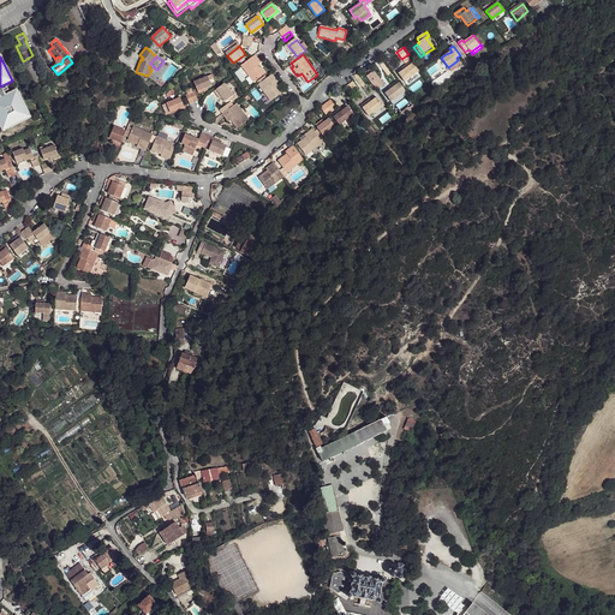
[(255,58),(242,67),(255,84),(264,77),(258,67),(260,67),(262,65),(255,58)]
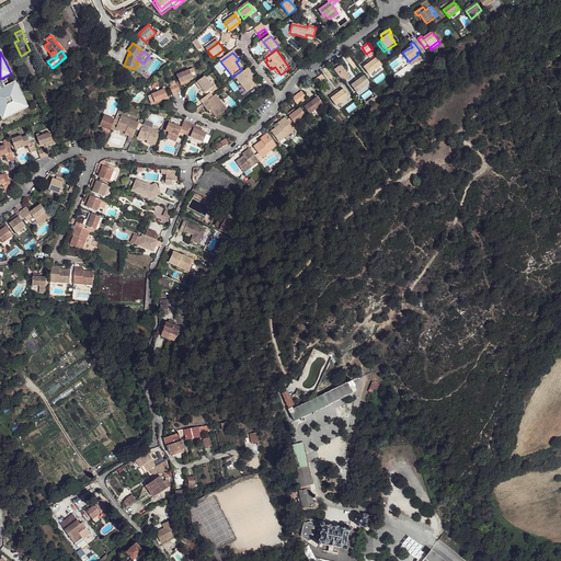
[(411,65),(420,58),(418,55),(409,61),(411,65)]
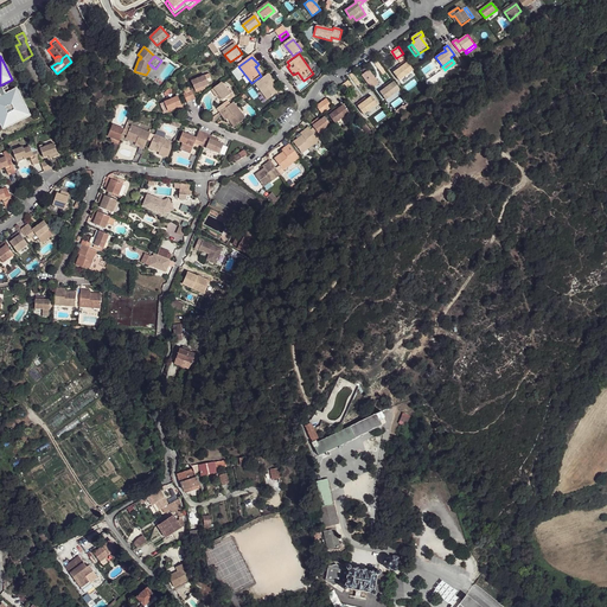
[(408,61),(397,68),(400,70),(409,63),(408,61)]
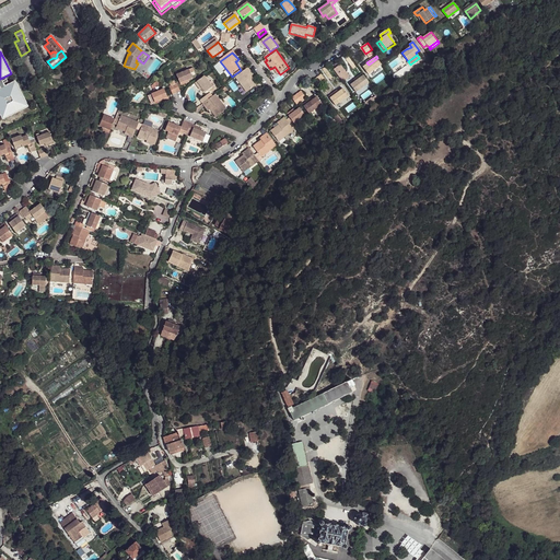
[(382,63),(377,58),(369,65),(364,68),(370,74),(383,65),(382,63)]
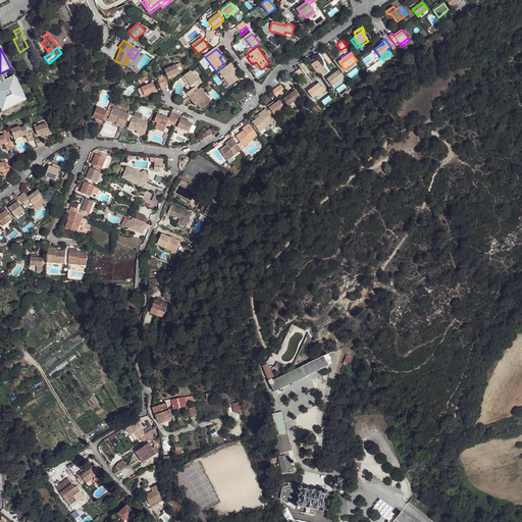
[(236,72),(238,70),(231,64),(220,72),(231,87),(240,81),(235,72),(236,72)]
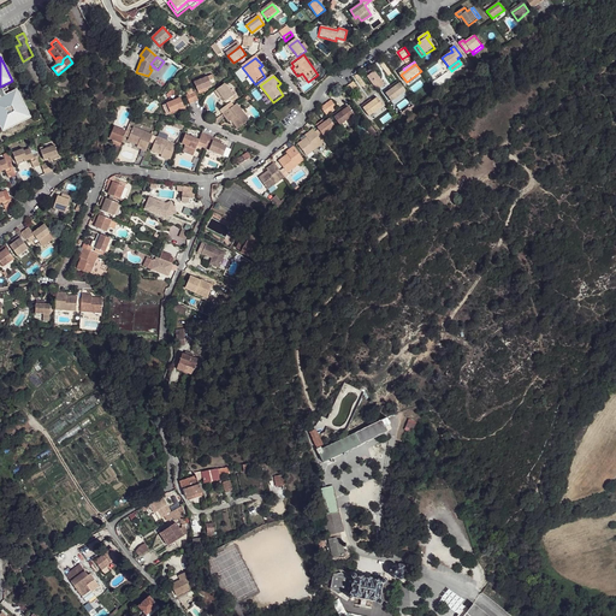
[(194,83),(199,93),(207,88),(212,87),(209,80),(208,77),(194,83)]
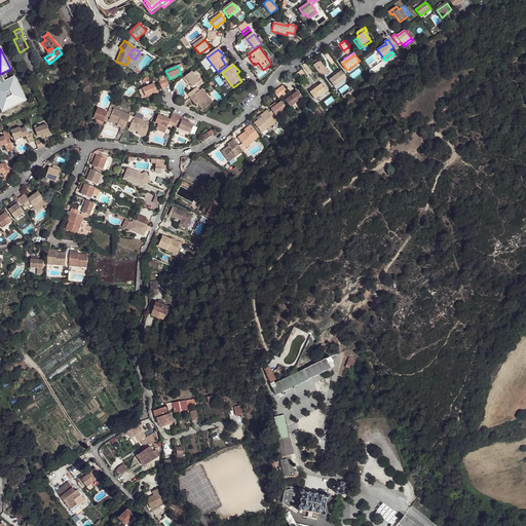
[(329,73),(325,67),(318,72),(323,78),(329,73)]
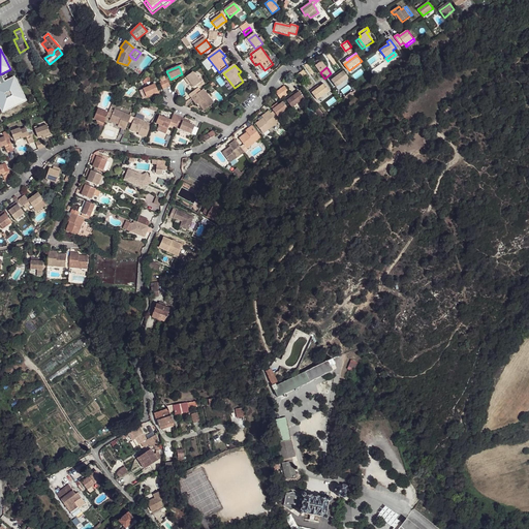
[(309,76),(305,70),(300,74),(304,81),(309,76)]
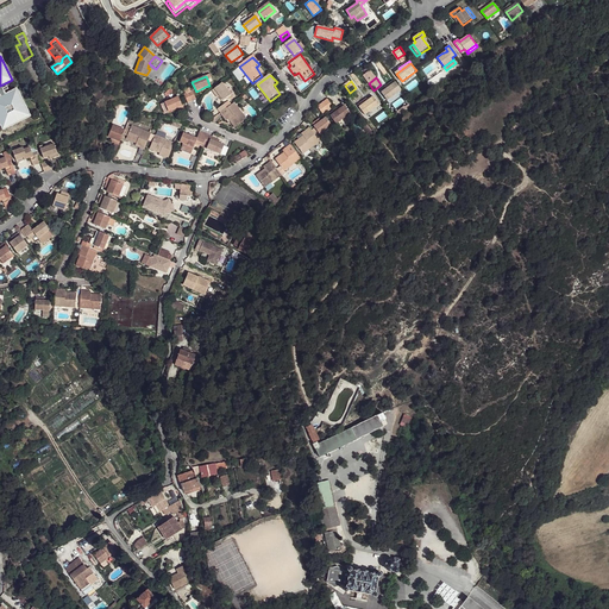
[(221,82),(213,88),(219,95),(223,100),(226,98),(231,94),(221,82)]
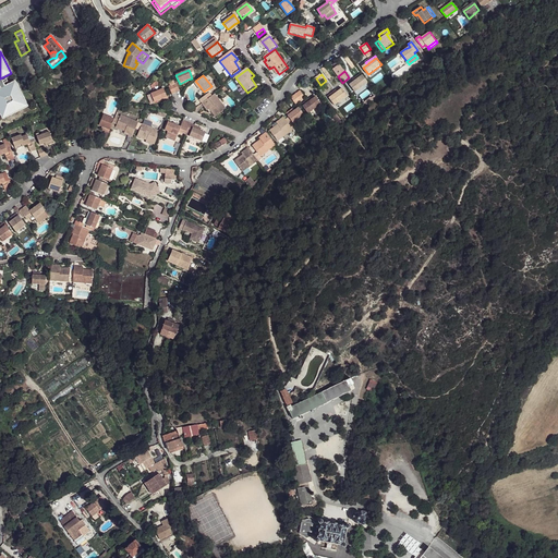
[(368,83),(363,75),(353,82),(350,85),(354,92),(368,83)]
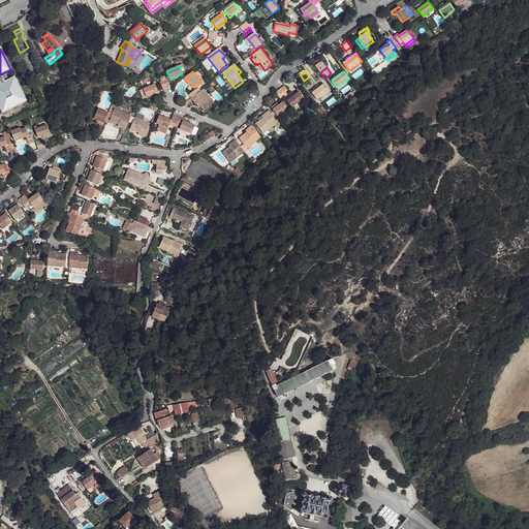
[(1,84),(0,84),(0,106),(2,112),(26,100),(14,78),(4,82),(1,84)]
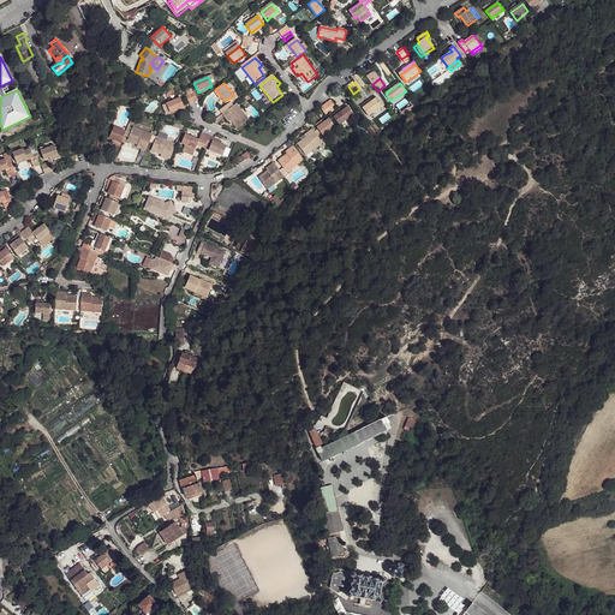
[(186,97),(190,105),(198,101),(195,93),(193,94),(187,96),(186,97)]
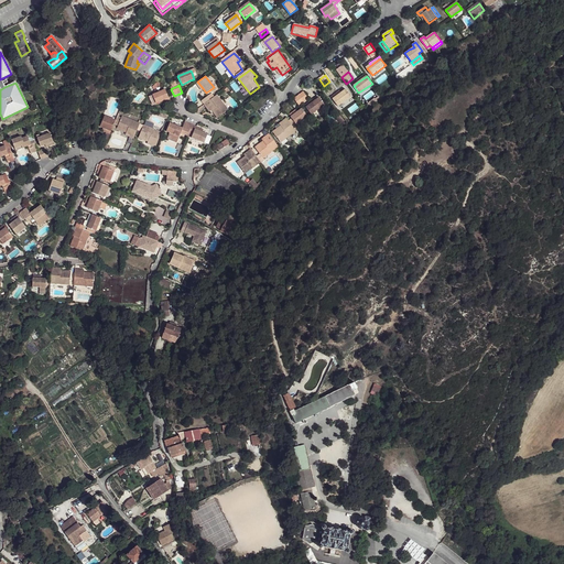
[(332,100),(337,108),(350,98),(345,90),(340,94),(333,100),(332,100)]
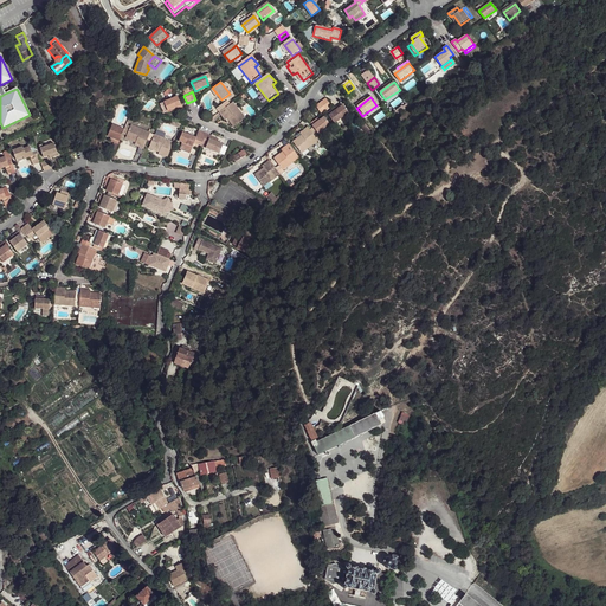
[(167,111),(168,114),(174,110),(182,107),(178,98),(165,104),(166,107),(162,109),(163,113),(167,111)]
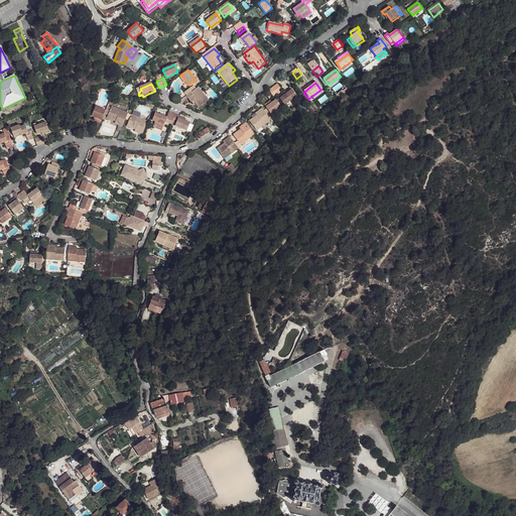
[(272,89),(276,95),(281,91),(277,85),(272,89)]
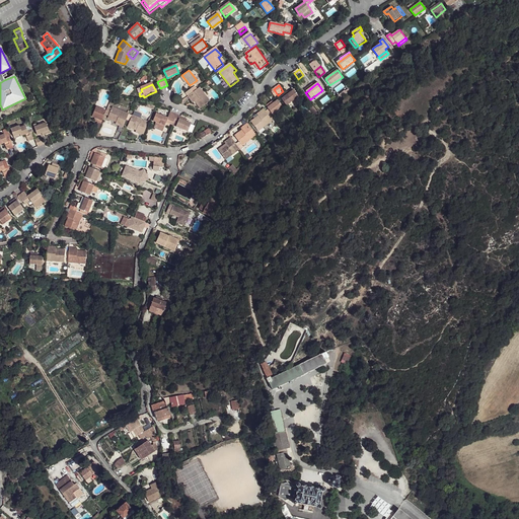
[(195,91),(189,96),(194,102),(196,101),(197,100),(202,107),(211,101),(201,87),(198,89),(195,91)]
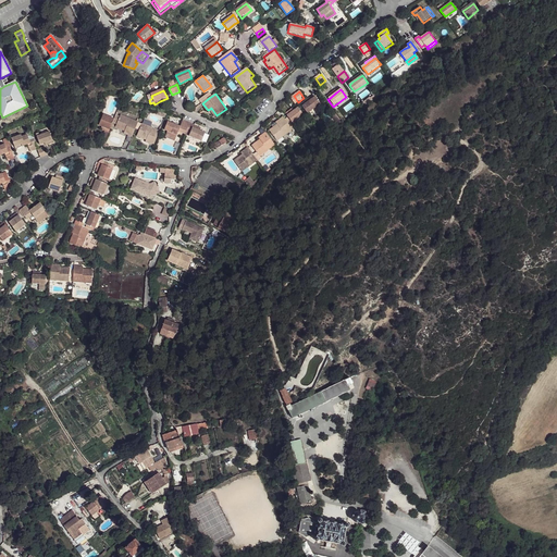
[(294,96),(289,99),(295,106),(298,102),(294,96)]
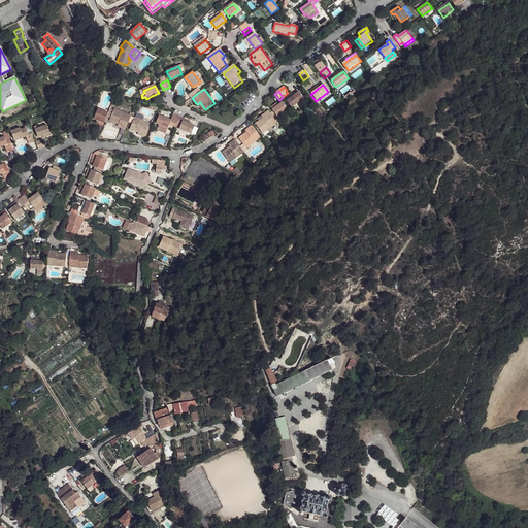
[(294,96),(287,101),(292,108),(303,99),(298,92),(294,96)]
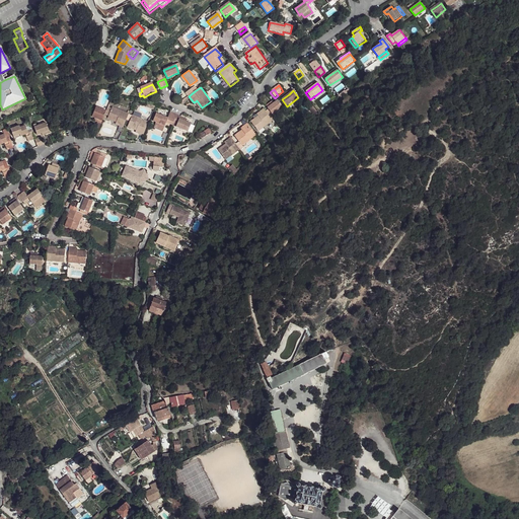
[(268,109),(273,116),(283,107),(278,101),(274,104),(268,109)]
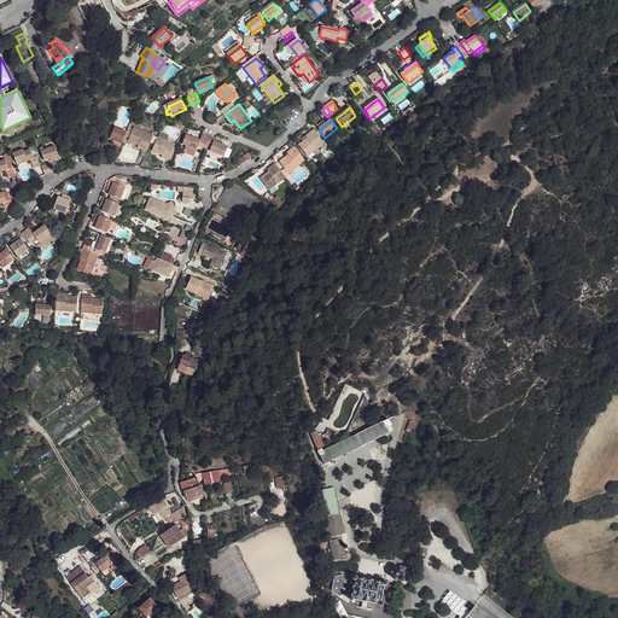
[(114,126),(109,139),(112,140),(115,141),(114,144),(120,146),(126,132),(114,126)]
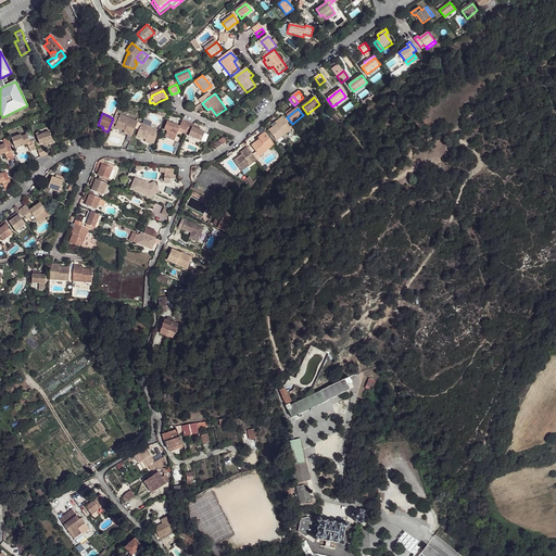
[(119,114),(115,125),(125,128),(125,130),(124,133),(131,136),(138,121),(119,114)]
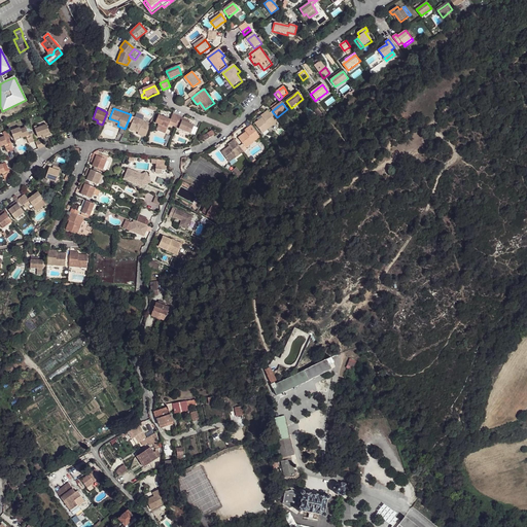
[(315,119),(317,121),(323,118),(324,118),(326,117),(319,108),(315,111),(319,116),(315,119)]
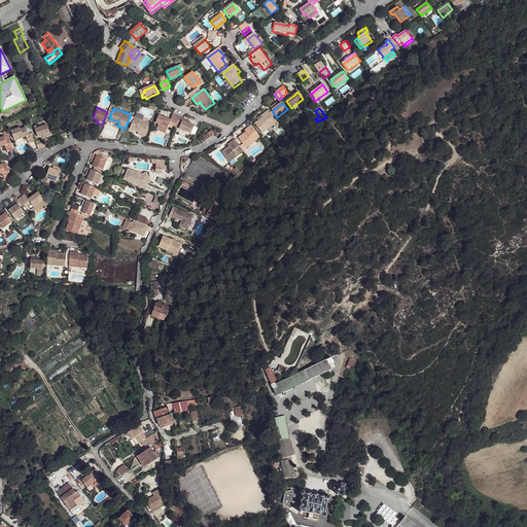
[(256,127),(264,135),(277,124),(268,112),(261,117),(262,119),(264,120),(256,127)]
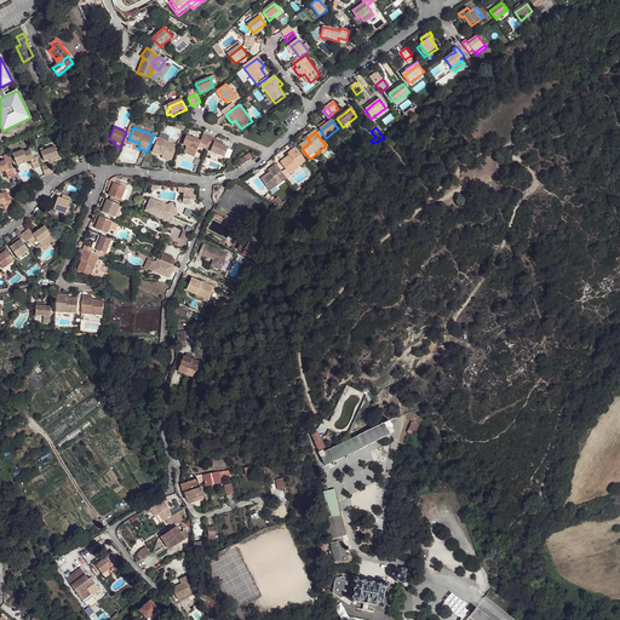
[(204,144),(202,148),(206,149),(211,138),(204,135),(201,141),(188,136),(185,142),(184,145),(187,147),(184,153),(195,158),(200,147),(200,143),(204,144)]
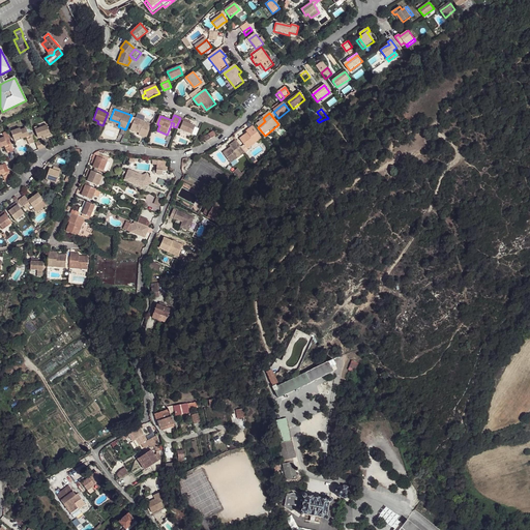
[(136,117),(131,127),(141,130),(140,131),(139,135),(146,138),(152,123),(136,117)]
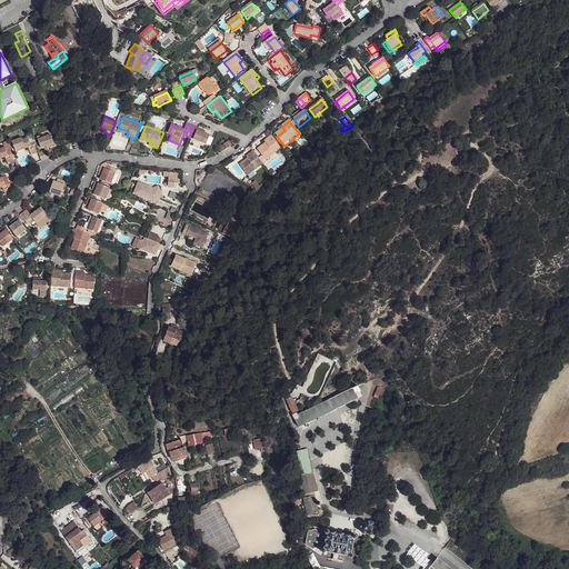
[(193,127),(189,137),(189,138),(207,145),(210,137),(210,136),(205,133),(197,130),(198,128),(193,127)]
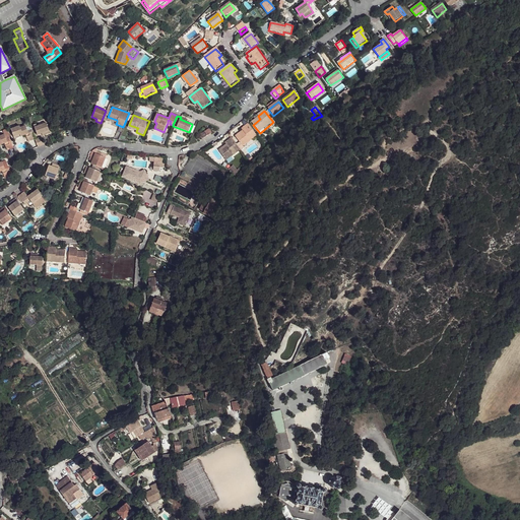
[(256,120),(252,123),(253,125),(260,119),(259,118),(258,116),(255,119),(256,120)]
